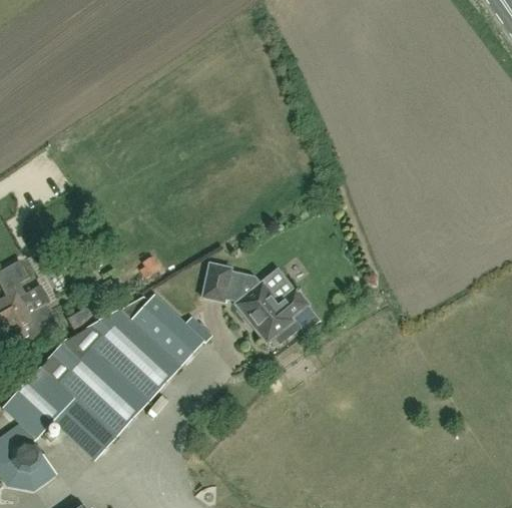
[(151,252),(140,260),(148,272),(158,265),(151,252)]
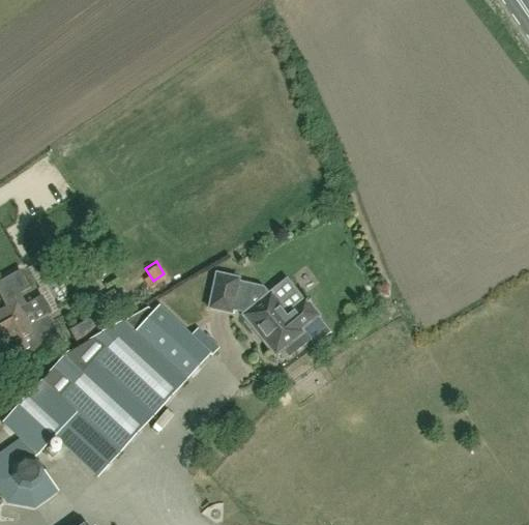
[(215,270),(207,304),(230,310),(231,307),(241,309),(243,311),(241,313),(273,354),(282,347),(287,353),(307,338),(299,327),(317,313),(304,296),(301,298),(285,278),(269,290),(266,292),(261,285),(236,280),(237,275),(215,270)]
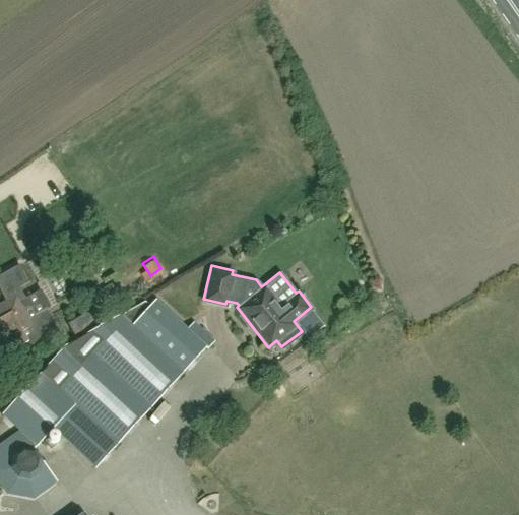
[(63,273),(49,283),(57,296),(72,285),(63,273)]
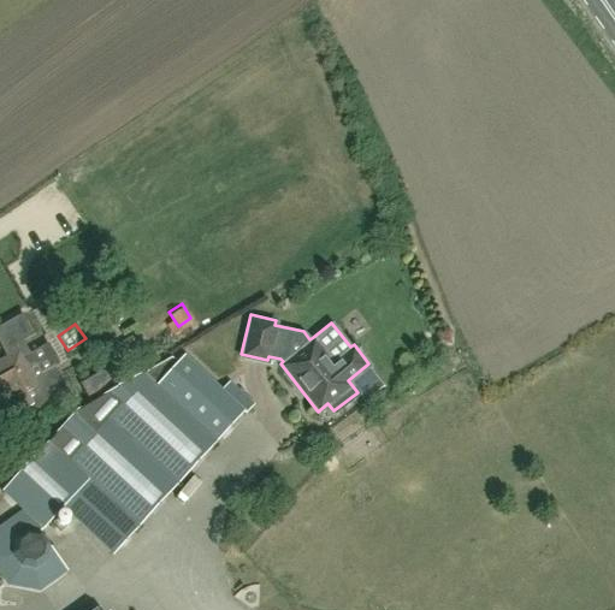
[(137,343),(130,331),(112,342),(119,354),(137,343)]
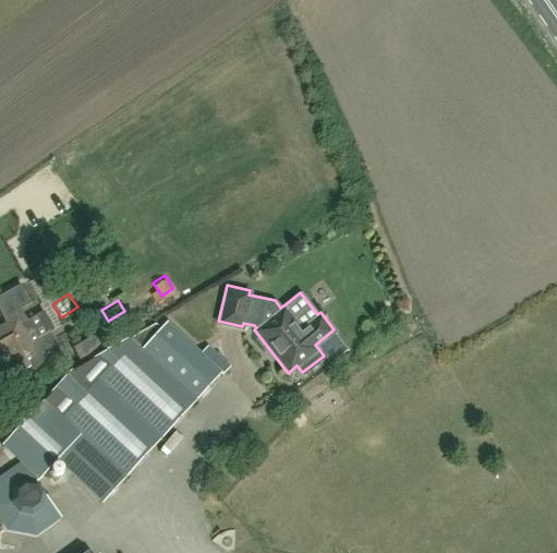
[(0,360),(4,358),(13,373),(28,365),(32,370),(61,352),(47,329),(52,326),(43,309),(28,317),(22,321),(16,312),(10,316),(0,321),(0,360)]
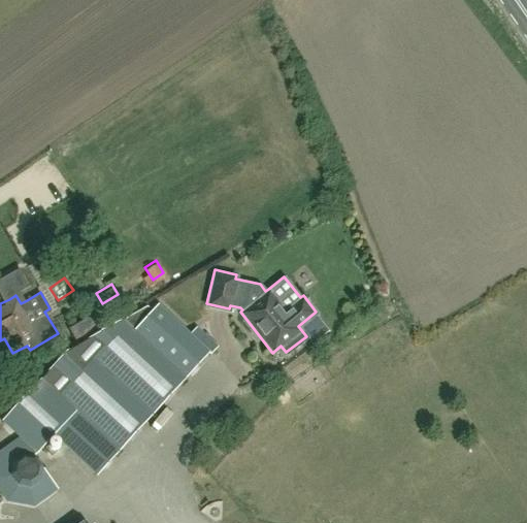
[(200,332),(194,338),(157,303),(153,307),(147,302),(71,345),(2,420),(19,436),(35,453),(53,433),(96,474),(208,351),(209,352),(216,346),(200,332)]
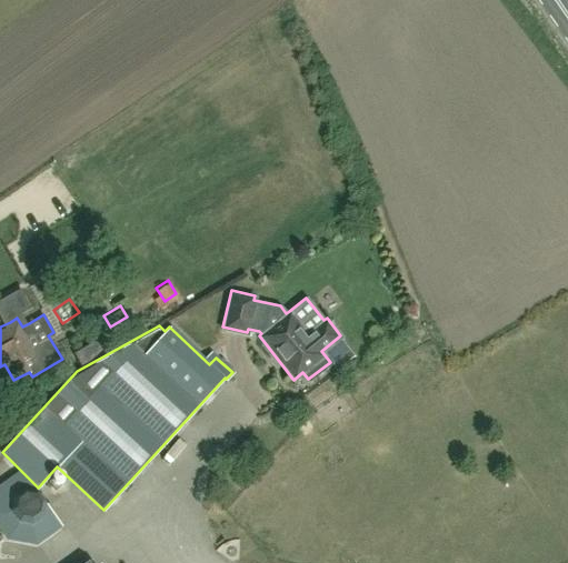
[(60,523),(20,470),(0,482),(0,524),(8,536),(35,541),(60,523)]
